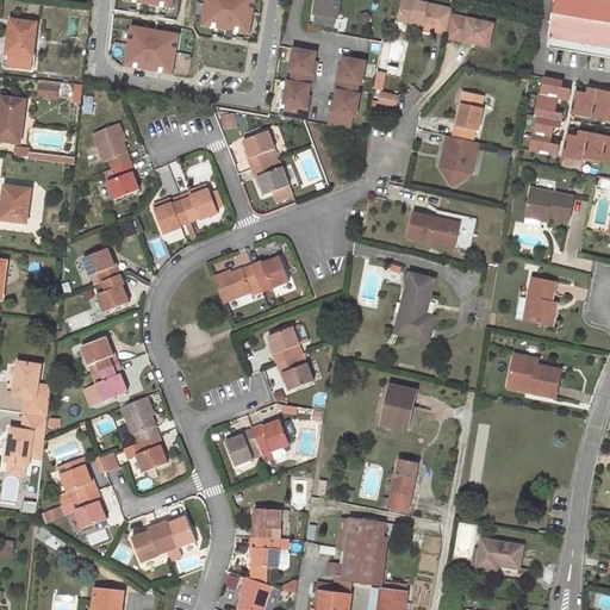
[(256,0),(205,0),(201,26),(253,32),(256,0)]
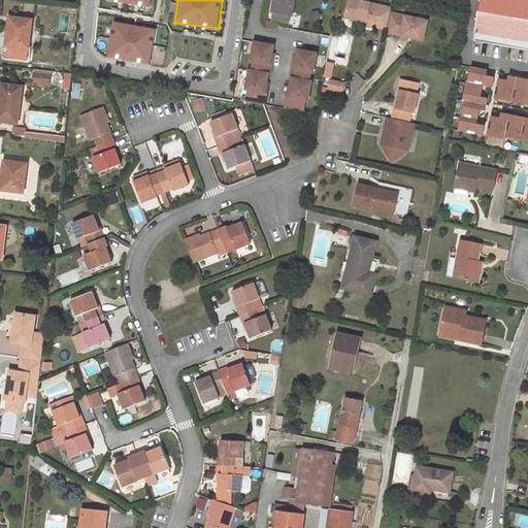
[(273,11),(290,14),(292,15),(294,0),(273,0),(272,11),(273,11)]
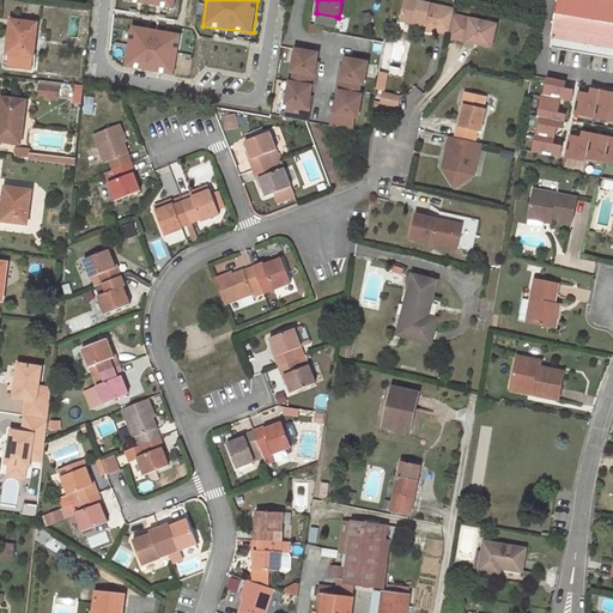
[(455,8),(416,0),(405,0),(401,19),(416,23),(417,19),(425,20),(425,25),(424,28),(449,34),(454,14),(455,8)]
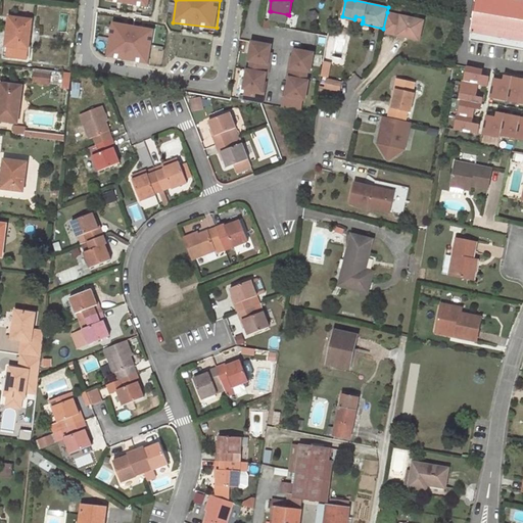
[(522,0),(476,0),(471,32),(522,40),(522,0)]
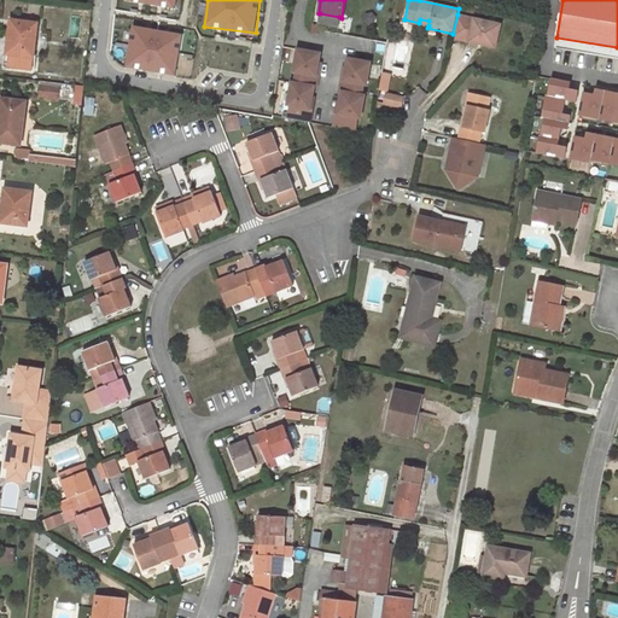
[(339,17),(320,13),(319,22),(338,25),(339,17)]
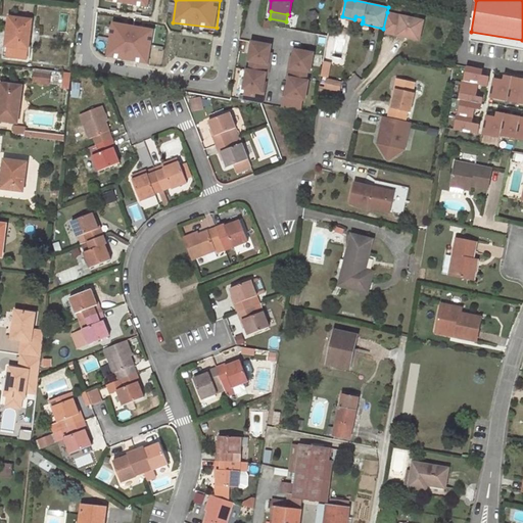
[(423,20),(387,12),(383,29),(382,31),(419,39),(423,20)]
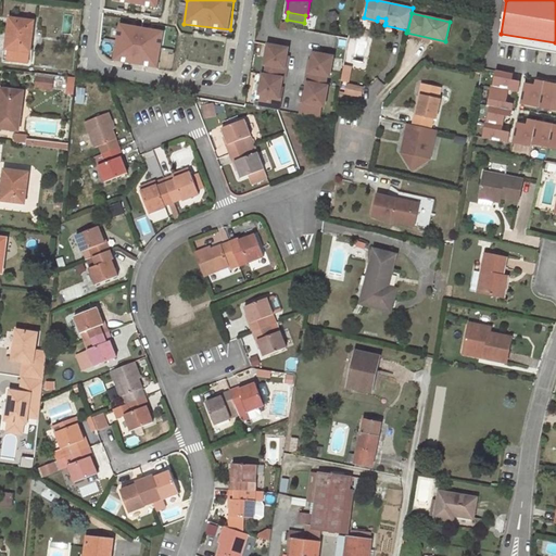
[(7,48),(5,61),(29,63),(34,22),(10,19),(8,39),(9,39),(9,49),(7,48)]
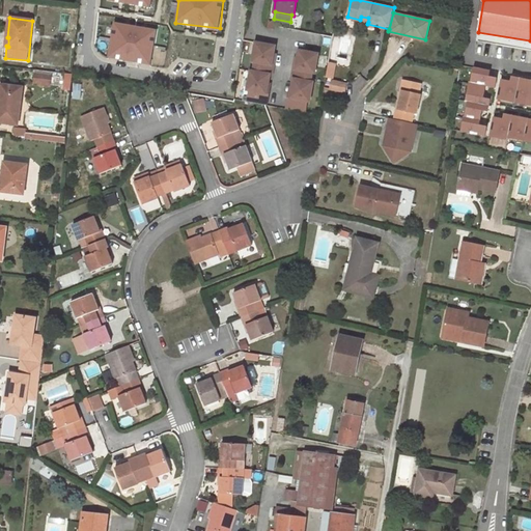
[(157,28),(114,23),(109,59),(151,64),(157,28)]
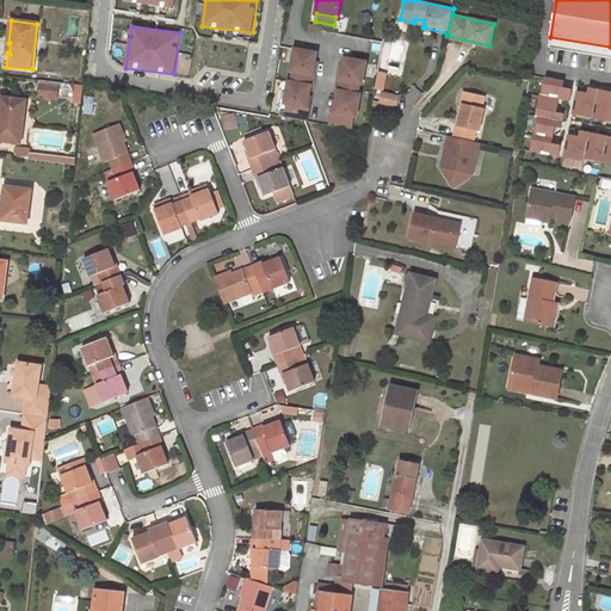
[(284,119),(306,122),(308,109),(306,109),(308,98),(310,87),(312,88),(314,76),(312,76),(314,65),(315,55),(294,50),(289,73),(292,73),(290,84),(288,84),(284,105),(287,106),(284,119)]
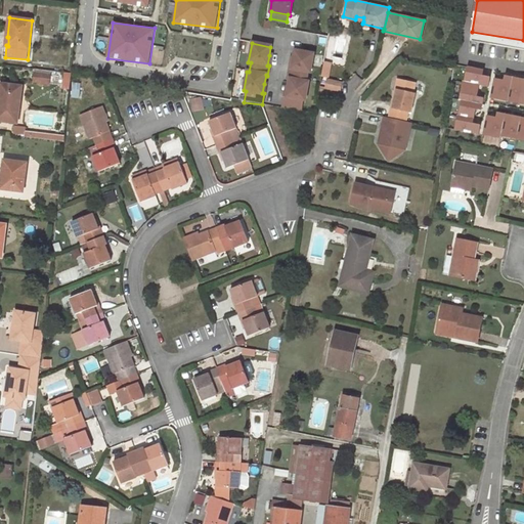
[(285,97),(282,108),(301,112),(302,100),(305,101),(308,82),(306,82),(307,73),(310,74),(313,54),(295,51),(293,59),(291,70),(289,69),(288,79),(290,80),(288,88),(287,97),(285,97)]
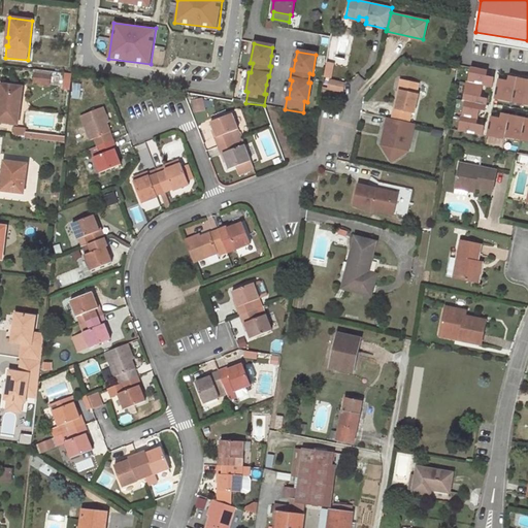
[(326,75),(332,77),(335,65),(329,63),(326,75)]
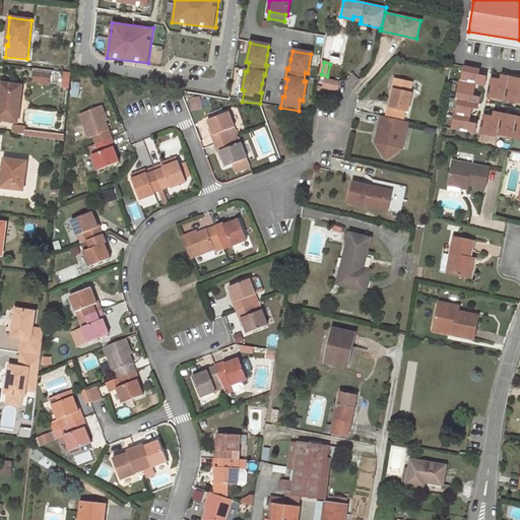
[(519,92),(519,69),(502,66),(496,103),(518,107),(519,92)]
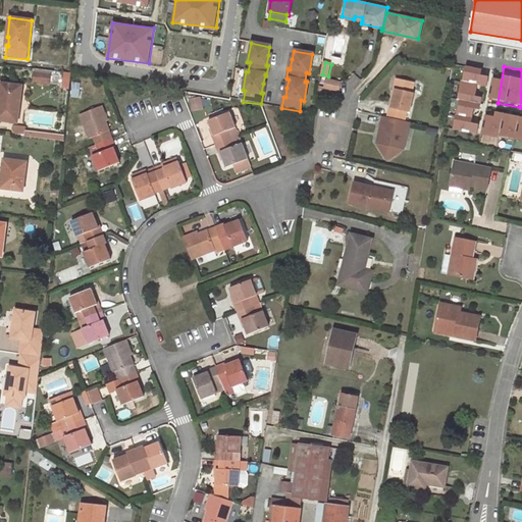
[(51,85),(52,70),(36,70),(35,84),(51,85)]
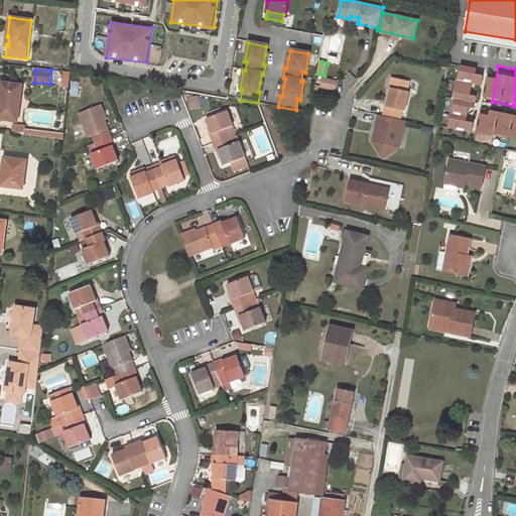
[(321,87),(337,90),(339,82),(325,78),(321,87)]
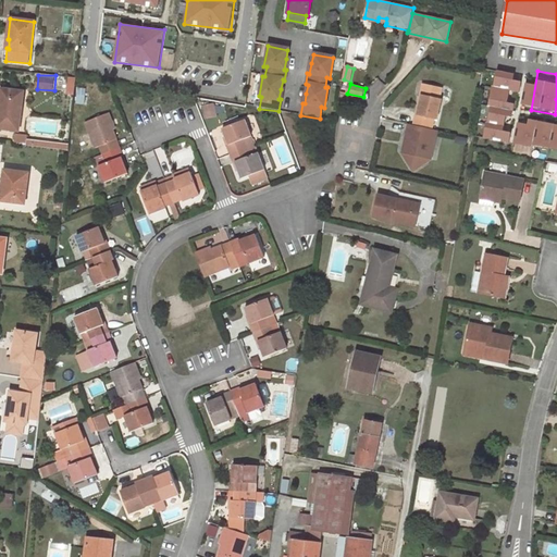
[(417,113),(418,114),(422,95),(425,96),(428,85),(423,84),(417,113)]
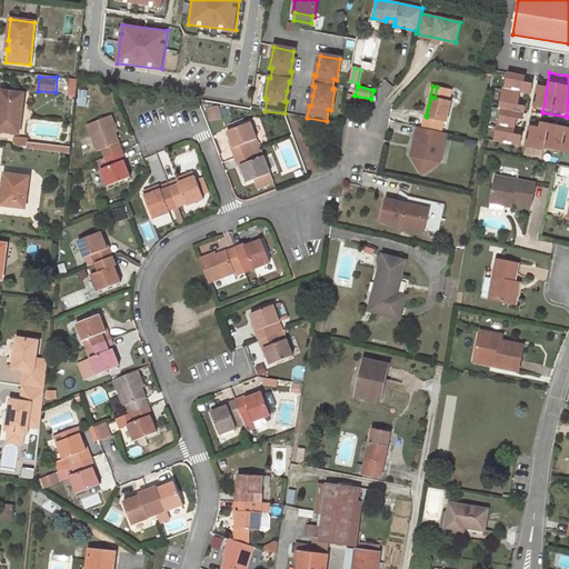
[(426,116),(423,128),(441,131),(443,121),(447,121),(451,101),(449,101),(451,90),(437,87),(435,98),(431,97),(427,117),(426,116)]
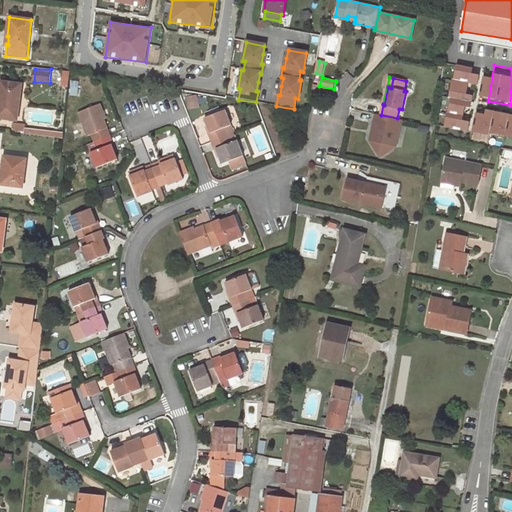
[(21,83),(1,81),(0,90),(0,117),(17,119),(21,83)]
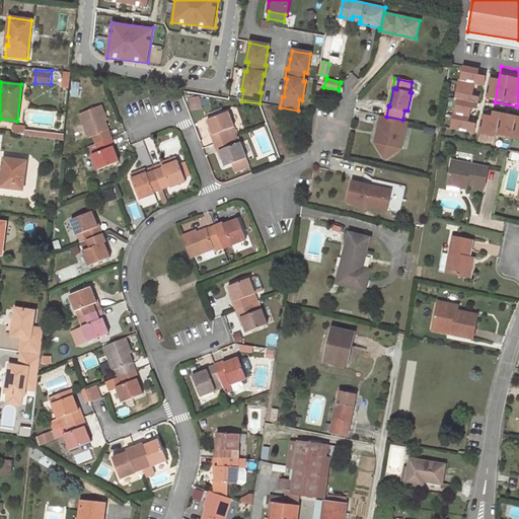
[(192,109),(203,107),(201,96),(189,98),(192,109)]
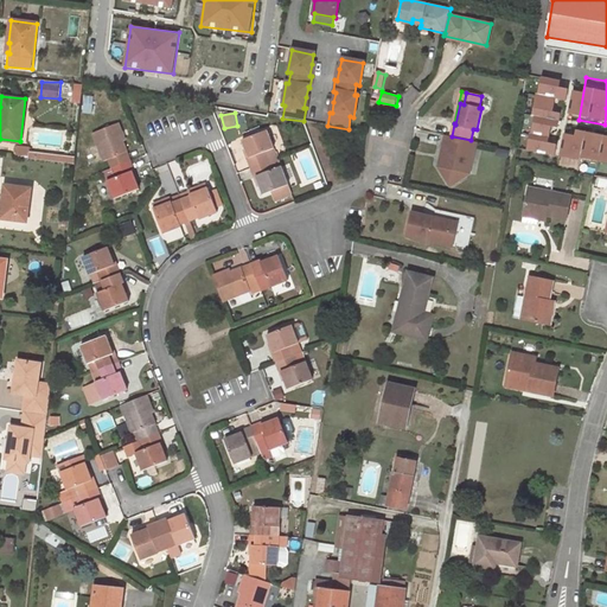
[(605,125),(579,120),(576,131),(602,135),(605,125)]
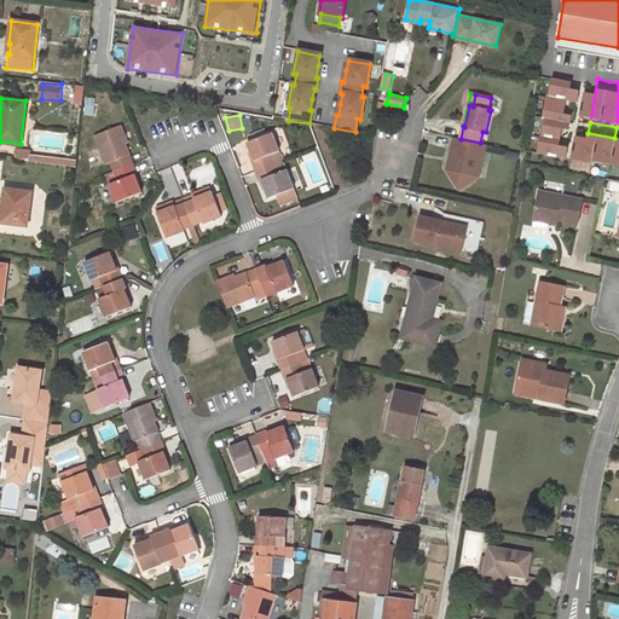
[(105,165),(110,162),(114,171),(133,163),(122,137),(126,136),(121,125),(94,136),(105,165)]
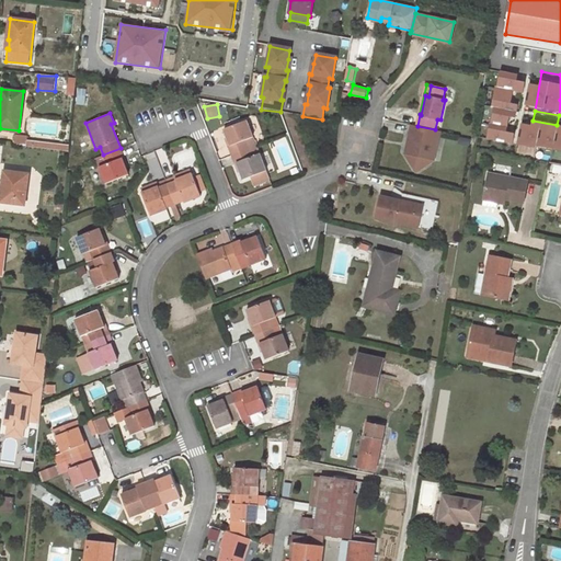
[(228,145),(231,155),(256,145),(248,119),(225,128),(231,144),(228,145)]
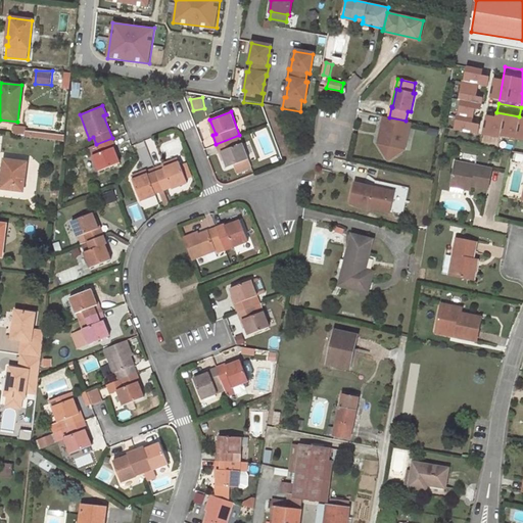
[(389,117),(384,116),(378,143),(388,159),(399,152),(402,139),(407,140),(411,122),(406,121),(389,117)]
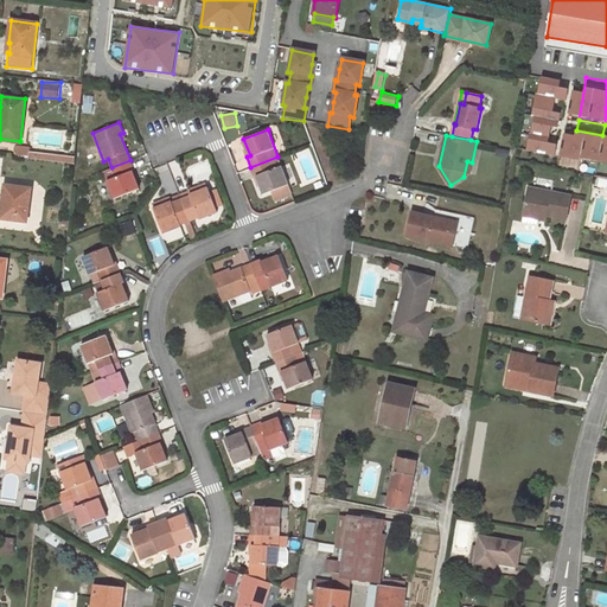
[(31,147),(17,146),(16,154),(30,157),(30,152),(31,147)]
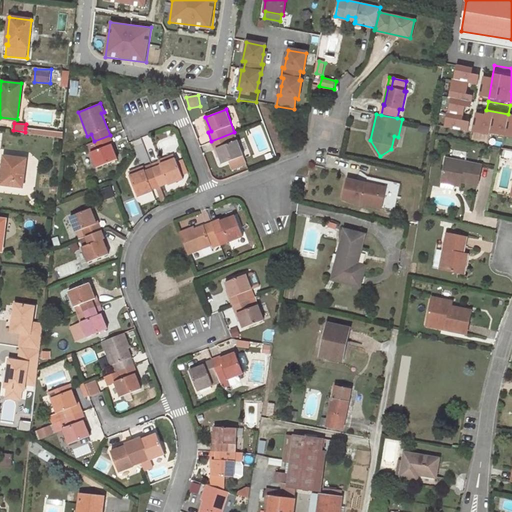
[(25,132),(25,133),(63,138),(63,133),(25,128),(25,132)]
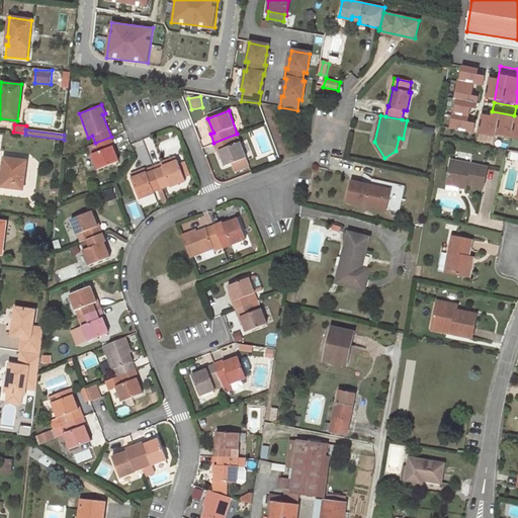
[(237,134),(213,143),(217,150),(219,149),(225,165),(231,162),(234,170),(249,164),(237,134)]
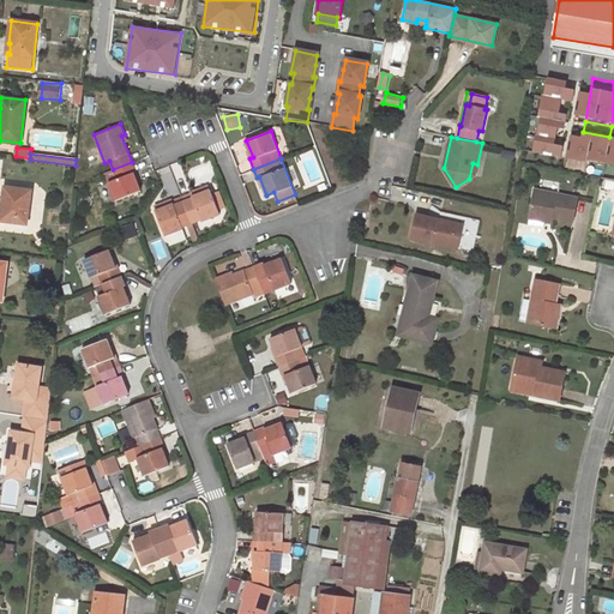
[(132,162),(113,169),(116,179),(109,182),(116,199),(140,190),(133,172),(136,172),(132,162)]
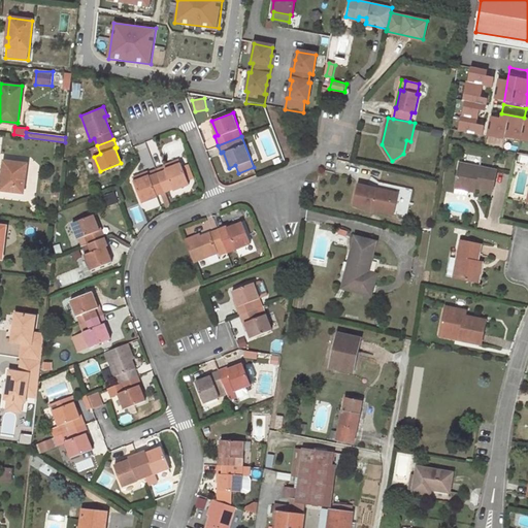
[(27,164),(4,161),(2,179),(0,179),(0,190),(23,193),(27,164)]
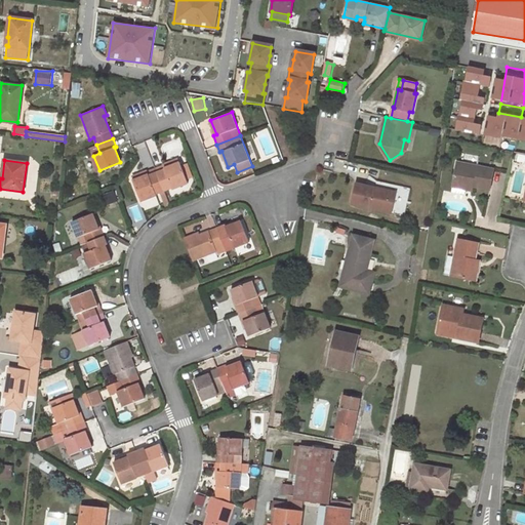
[(165,166),(156,169),(164,191),(172,187),(172,189),(189,183),(180,162),(165,167),(165,166)]
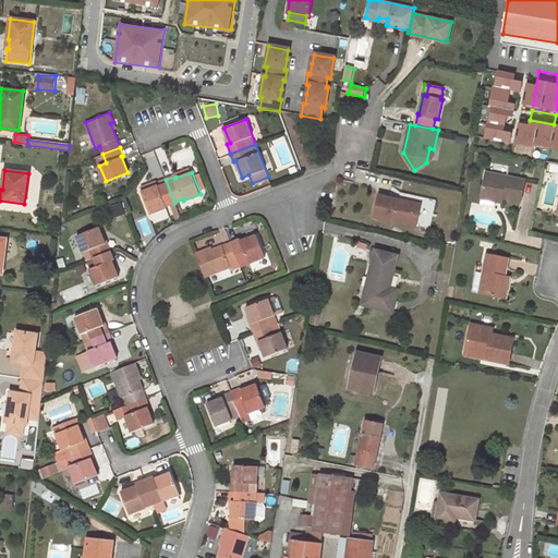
[(482,194),(504,198),(521,201),(524,180),(486,173),(482,194)]
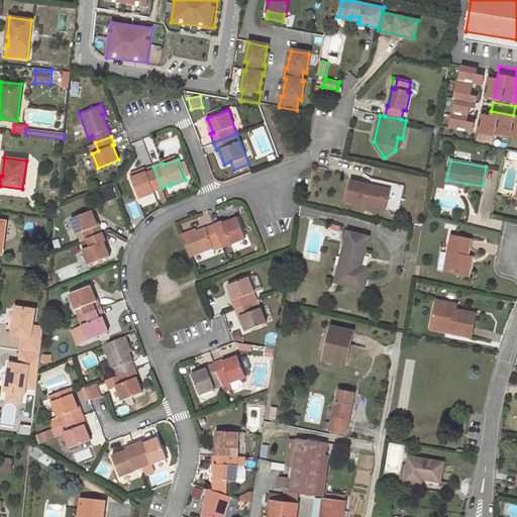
[(162,188),(153,167),(145,170),(146,172),(130,178),(138,198),(154,192),(153,191),(162,188)]
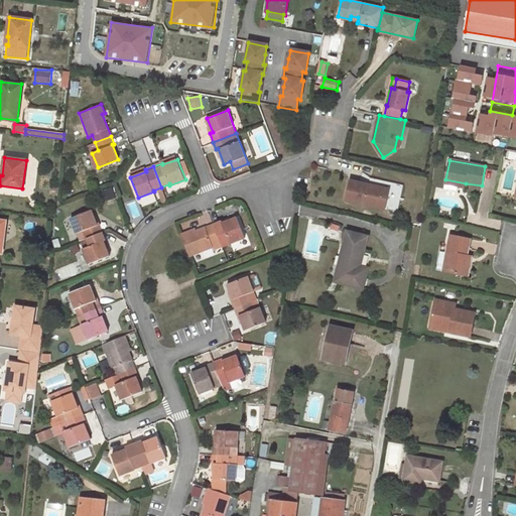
[(367,183),(349,179),(345,201),(384,209),(387,197),(381,196),(383,186),(372,184),(372,187),(367,186),(367,183)]
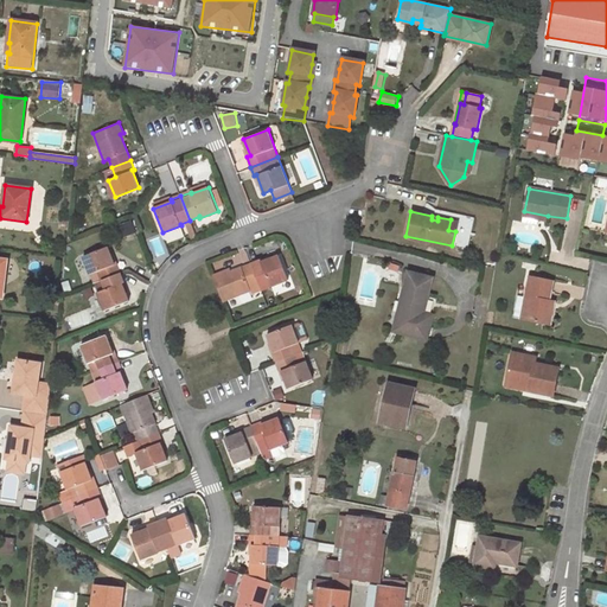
[(548,216),(524,211),(523,222),(538,224),(538,219),(547,222),(548,216)]
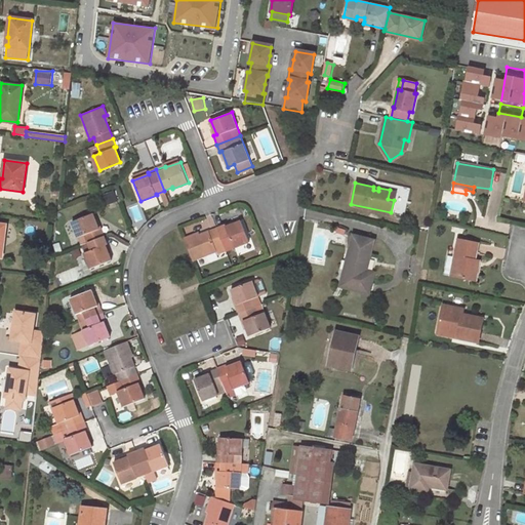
[(88,242),(104,236),(101,228),(98,229),(92,214),(72,221),(78,237),(85,234),(88,242)]
